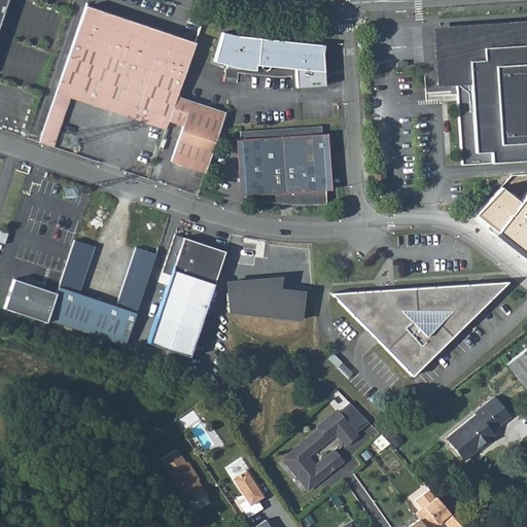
[(175,96),(194,42),(83,5),(55,92),(68,96),(165,129),(167,120),(175,96)]
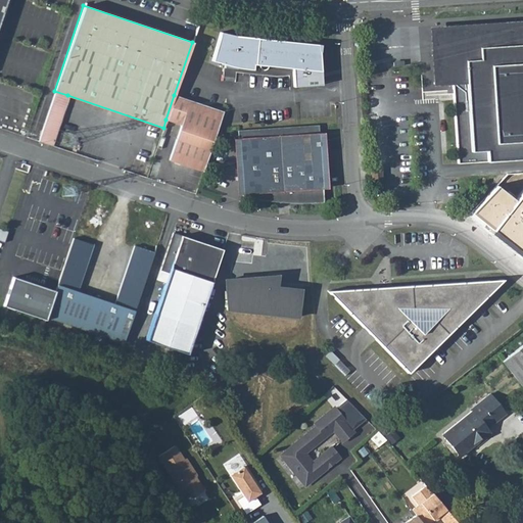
[(522,24),(430,30),(431,45),(464,42),(463,35),(522,30),(522,24)]
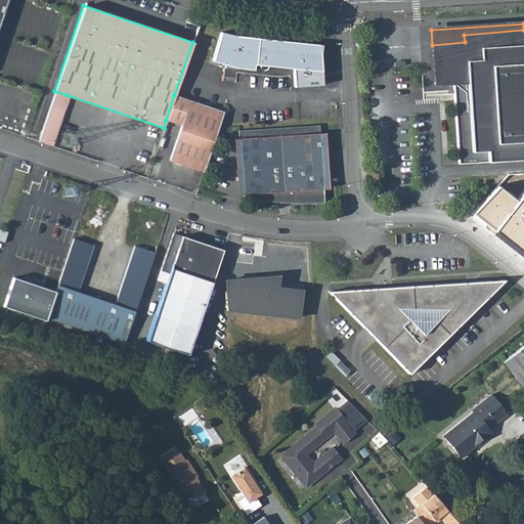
[(432,45),(435,87),(454,86),(461,167),(523,162),(523,30),(464,35),(465,42),(432,45)]
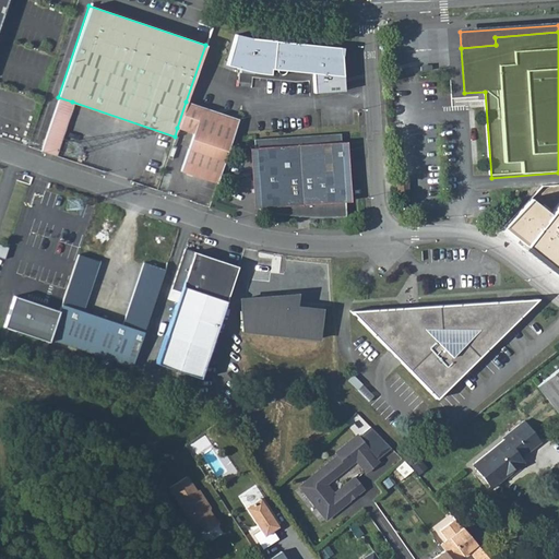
[(342,75),(341,47),(244,37),(244,36),(234,33),(225,63),(238,68),(238,71),(268,73),(268,68),(273,68),(273,70),(274,71),(275,72),(277,73),(280,73),(281,72),(282,71),(283,69),(310,72),(311,92),(337,90),(336,75),(342,75)]
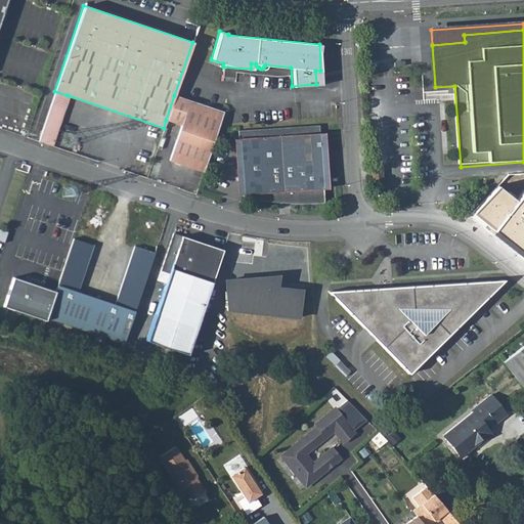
[(68,95),(54,91),(38,141),(50,145),(68,95)]
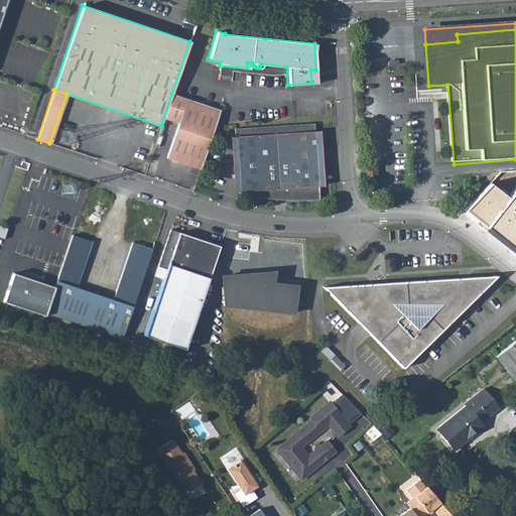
[(171,94),(163,118),(178,123),(166,157),(198,168),(218,110),(171,94)]
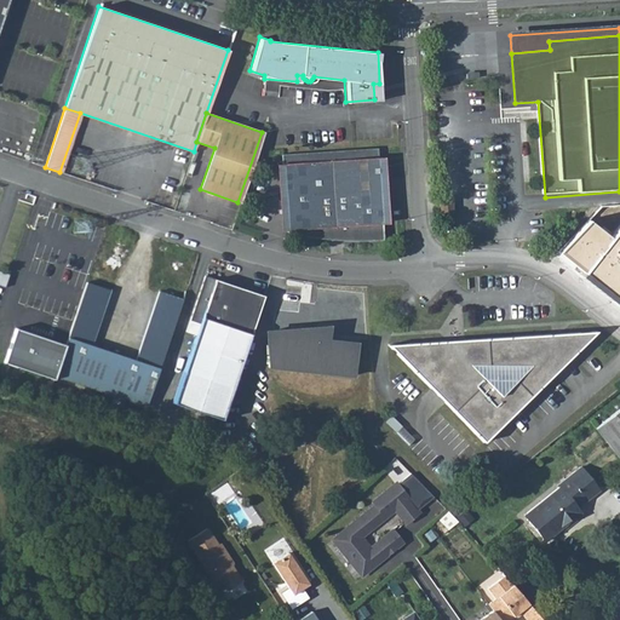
[(382,242),(375,149),(325,153),(281,155),(285,233),(297,235),(316,237),(338,241),(361,242),(382,242)]
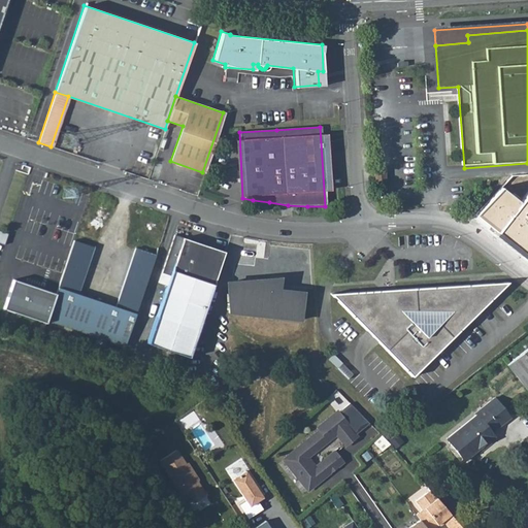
[(372,167),(373,183),(386,182),(385,167),(372,167)]
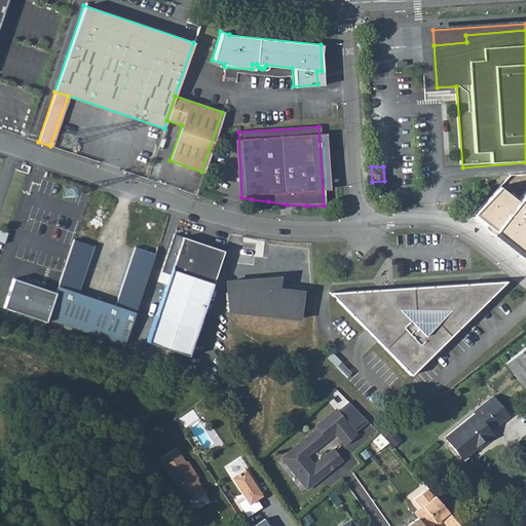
[(498,183),(471,218),(525,263),(525,188),(518,198),(498,183)]
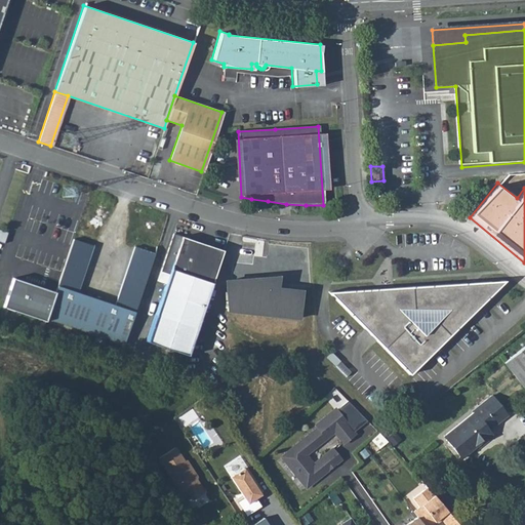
[(189,353),(224,247),(183,233),(183,232),(174,229),(161,268),(169,271),(147,338),(189,353)]
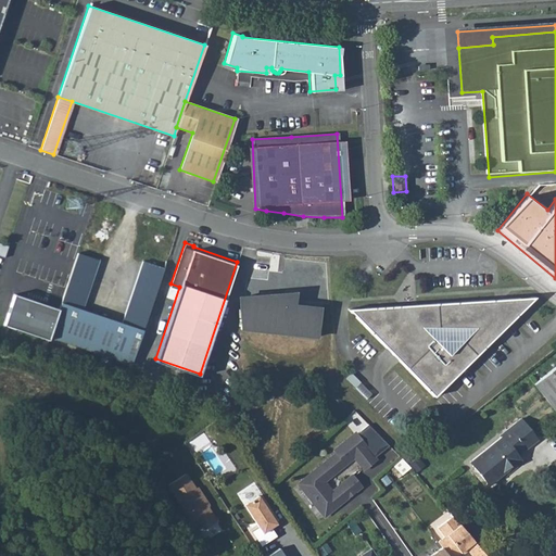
[(98,261),(77,253),(58,310),(48,338),(130,365),(165,262),(144,254),(121,324),(81,310),(98,261)]
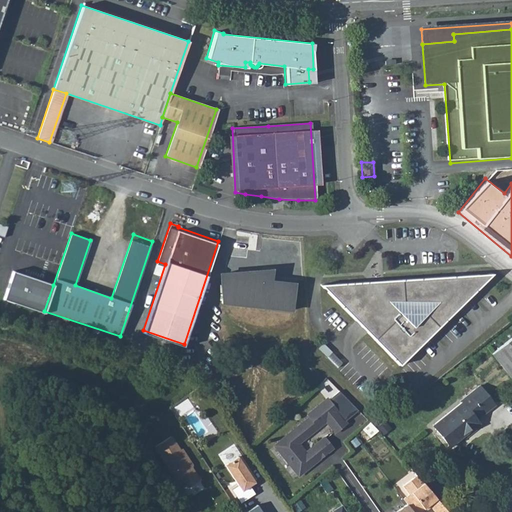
[(242,277),(224,275),(221,302),(268,307),(268,308),(291,310),(294,284),(271,281),(272,271),(262,269),(262,274),(243,272),(242,277)]
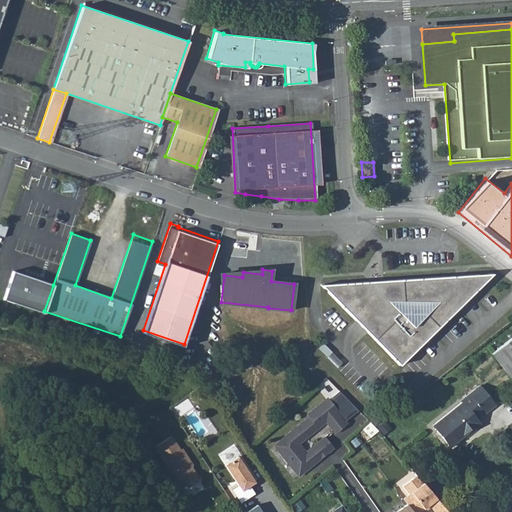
[(53,285),(12,271),(2,299),(43,313),(44,311),(53,285)]
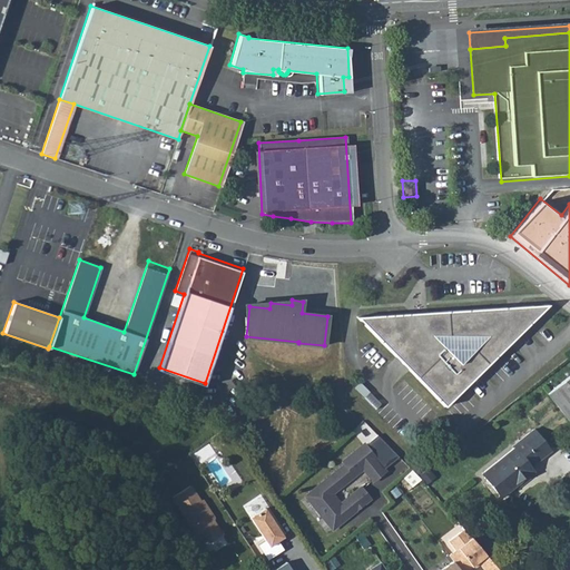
[(364,312),(396,315),(397,305),(364,303),(364,312)]
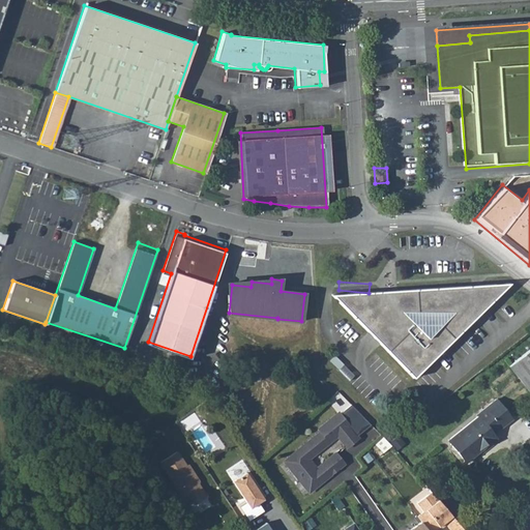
[(350,295),(342,302),(415,380),(503,292),(498,286),(350,295)]
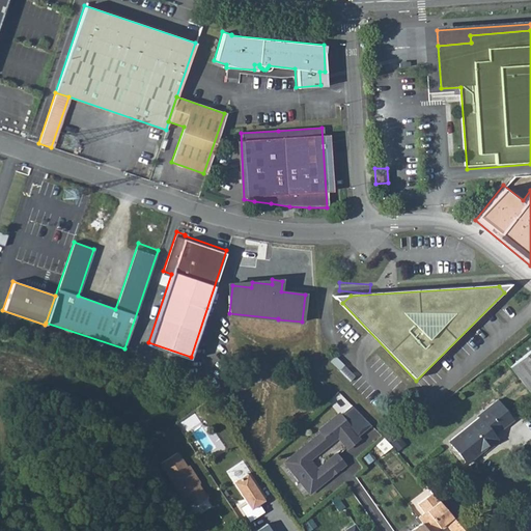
[(530,351),(511,366),(530,391),(530,351)]
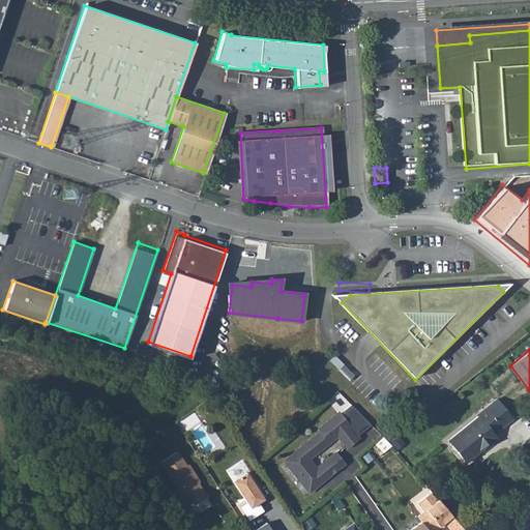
[(476,415),(478,417),(448,441),(467,464),(498,439),(495,435),(513,420),(497,400),(476,415)]
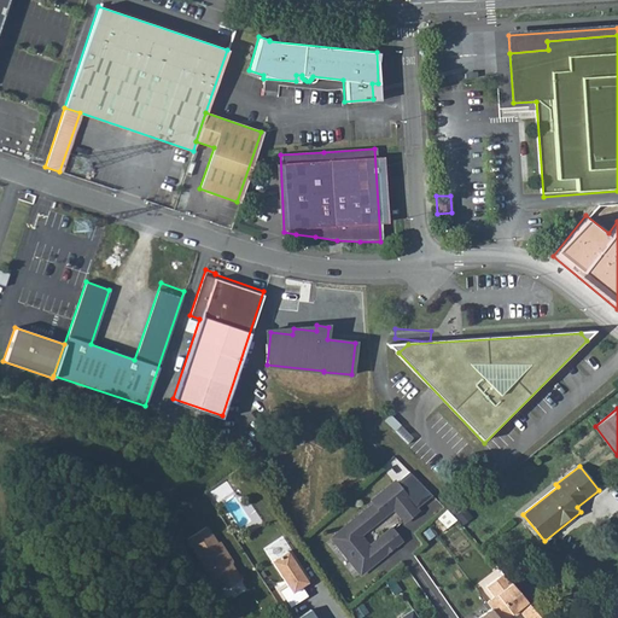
[(435,495),(412,471),(397,482),(397,481),(374,499),(377,502),(337,532),(344,542),(343,542),(356,560),(357,559),(365,569),(389,551),(386,548),(400,538),(392,528),(369,546),(360,534),(395,507),(404,520),(418,509),(418,508),(435,495)]
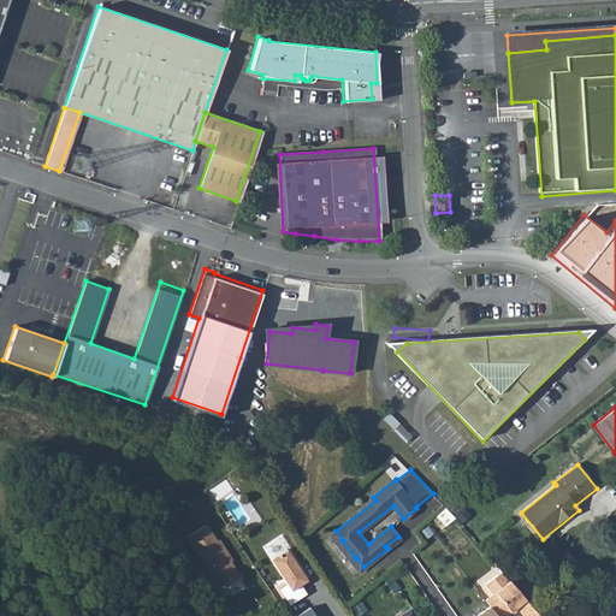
[(208,522),(187,537),(215,582),(221,579),(226,586),(243,575),(208,522)]
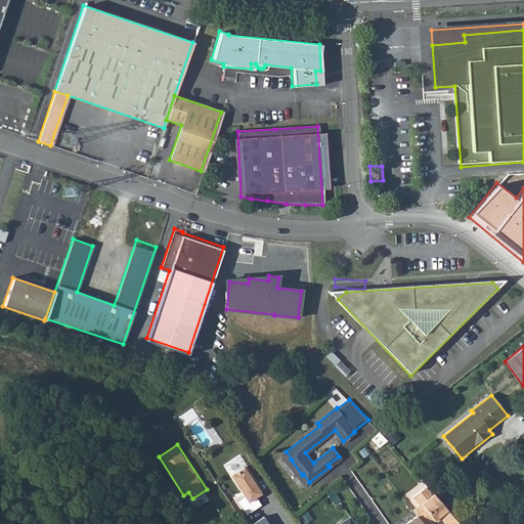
[(292,460),(286,451),(282,453),(307,484),(309,482),(303,474),(302,475),(291,460),(292,460)]
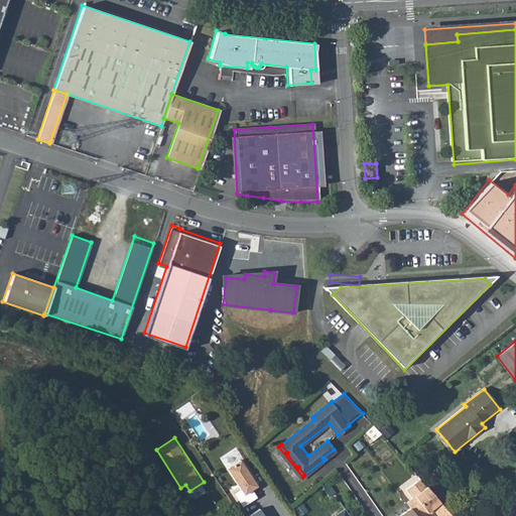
[(323,458),(325,460),(336,452),(334,449),(323,458)]
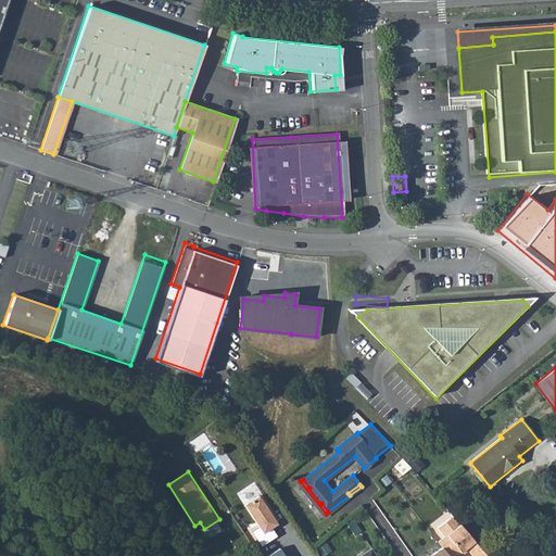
[(264,530),(278,521),(260,493),(245,503),(264,530)]
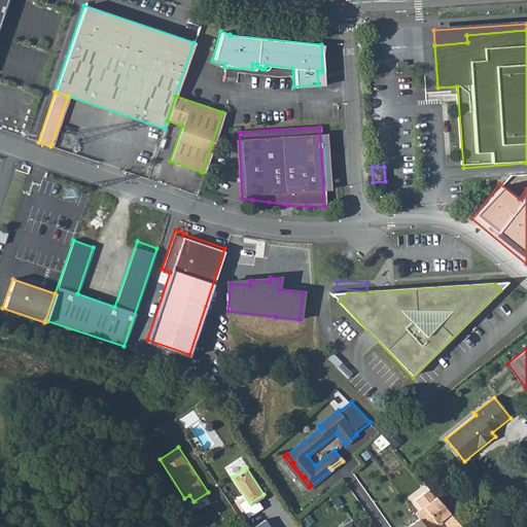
[(460,526),(432,492),(417,502),(423,512),(417,516),(419,518),(425,526),(442,526),(446,525),(447,526),(460,526)]
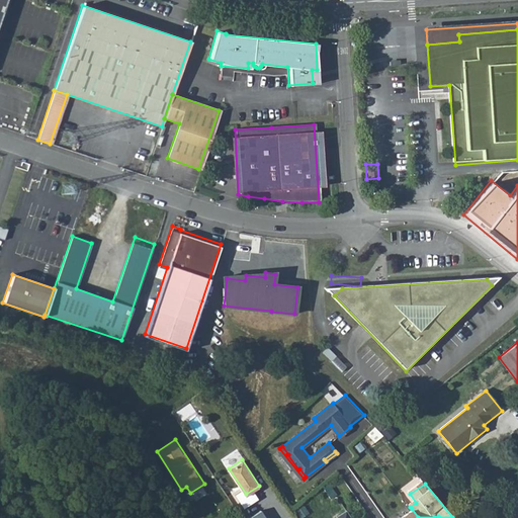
[(266,517),(261,508),(245,517),(266,517)]
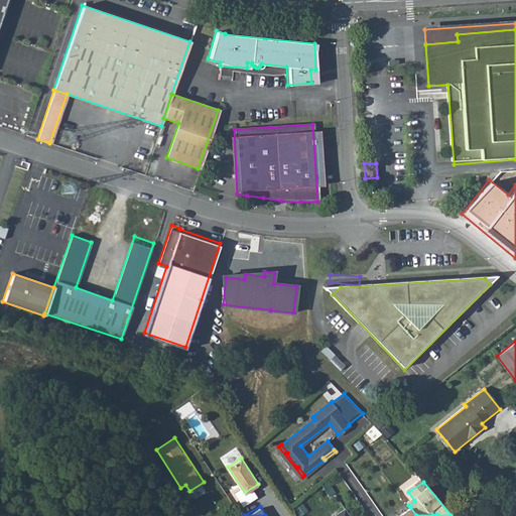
[(416,515),(410,507),(397,515),(416,515)]
